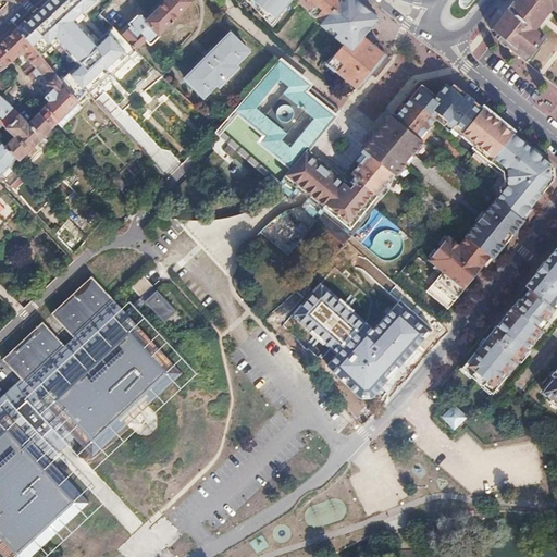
[(136,16),(120,33),(136,51),(146,41),(150,47),(160,37),(159,36),(193,2),(189,0),(166,0),(146,21),(141,16),(136,16)]
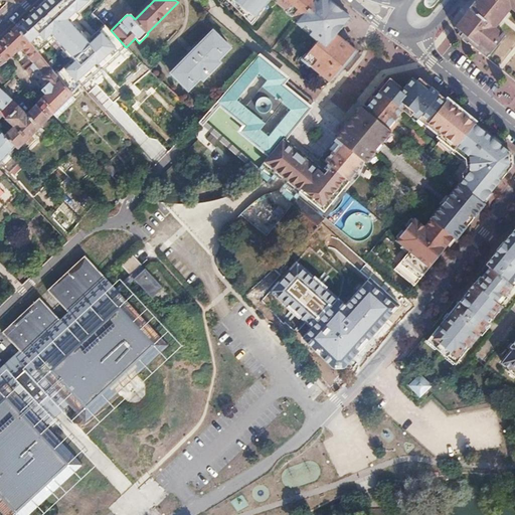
[(239,0),(237,4),(261,29),(280,3),(285,6),(284,7),(306,26),(304,28),(331,51),(317,68),(334,86),(359,53),(338,36),(351,18),(329,0),(239,0)]
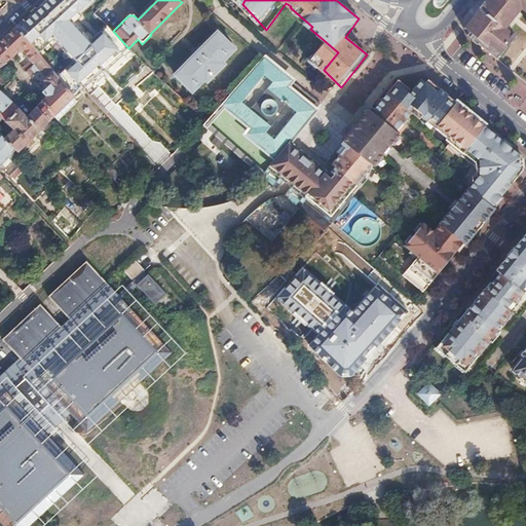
[(525,0),(487,0),(463,29),(492,52),(510,31),(505,28),(522,8),(525,10),(525,0)]
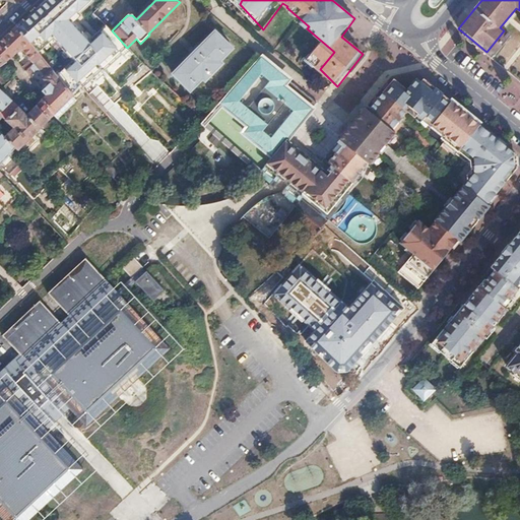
[(17,26),(0,43),(0,57),(5,63),(13,57),(21,50),(24,52),(31,61),(23,68),(26,71),(42,57),(29,43),(17,26)]
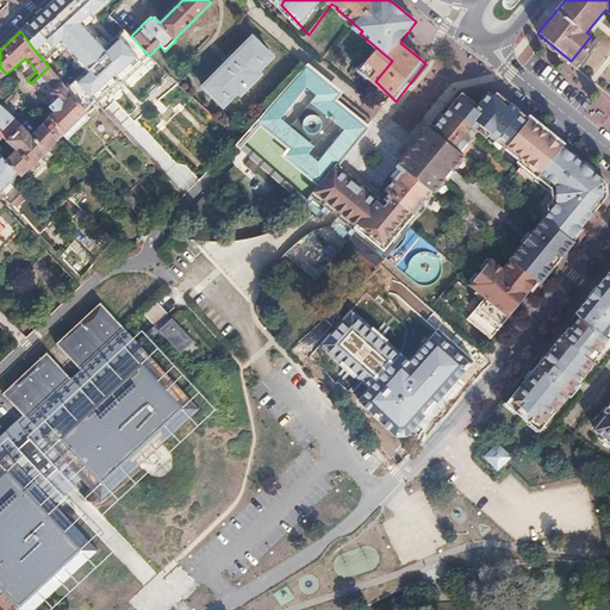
[(537,33),(535,37),(576,70),(578,67),(571,61),(537,33)]
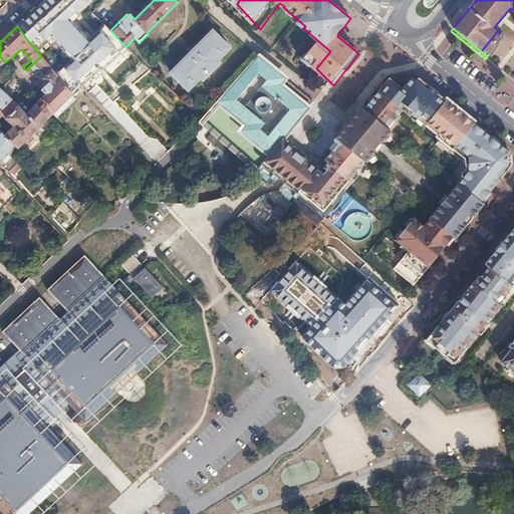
[(498,30),(481,51),(487,56),(504,36),(498,30)]
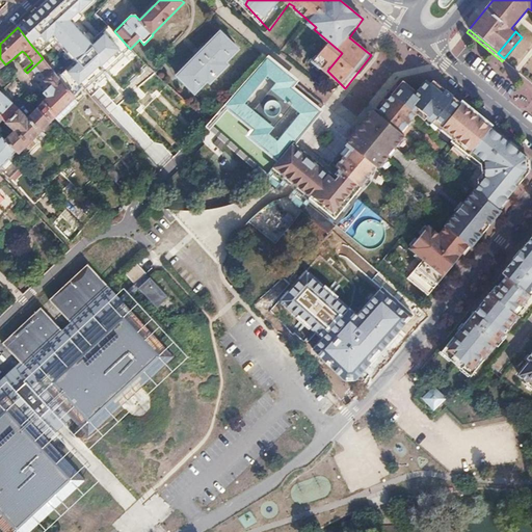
[(220,32),(176,76),(194,95),(207,82),(209,84),(228,65),(225,63),(238,51),(220,32)]
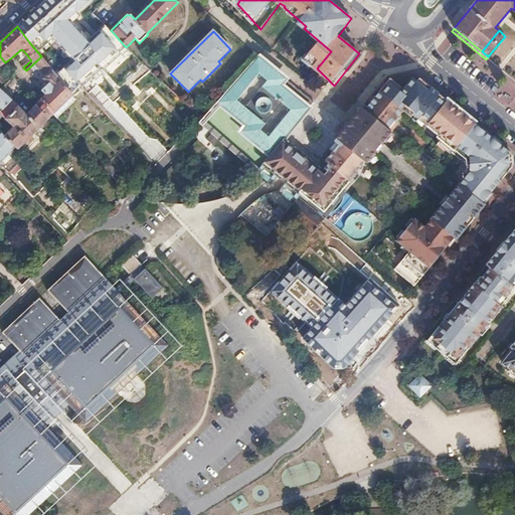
[(41,56),(26,70),(30,75),(38,68),(44,75),(43,76),(45,78),(44,79),(49,84),(43,91),(46,95),(42,100),(54,113),(53,114),(57,119),(77,99),(75,97),(82,89),(80,87),(72,95),(44,60),(41,56)]
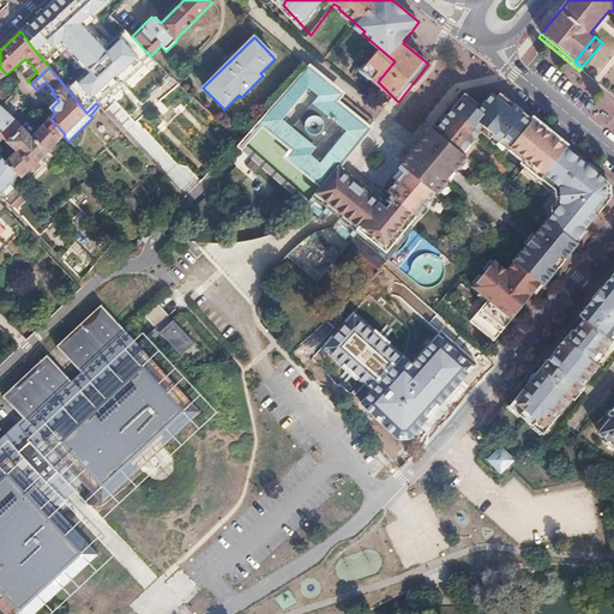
[(306,70),(258,122),(293,152),(289,156),(324,186),(344,161),(368,130),(335,104),(341,96),(306,70)]
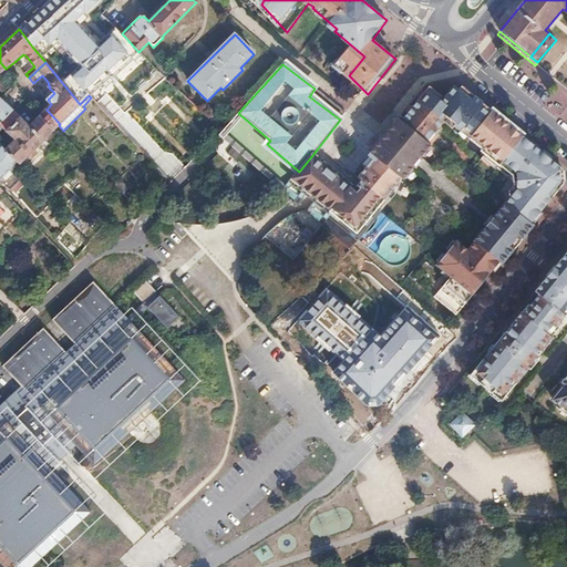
[(400,117),(389,132),(421,158),(431,145),(428,143),(435,134),(436,135),(441,131),(439,130),(447,117),(455,124),(454,126),(456,129),(481,101),(462,86),(460,90),(456,86),(445,99),(435,91),(409,125),(403,120),(400,117)]
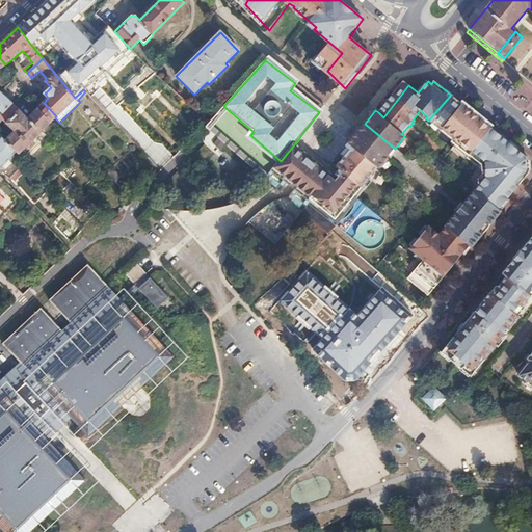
[(403,81),(378,112),(383,117),(408,85),(403,81)]
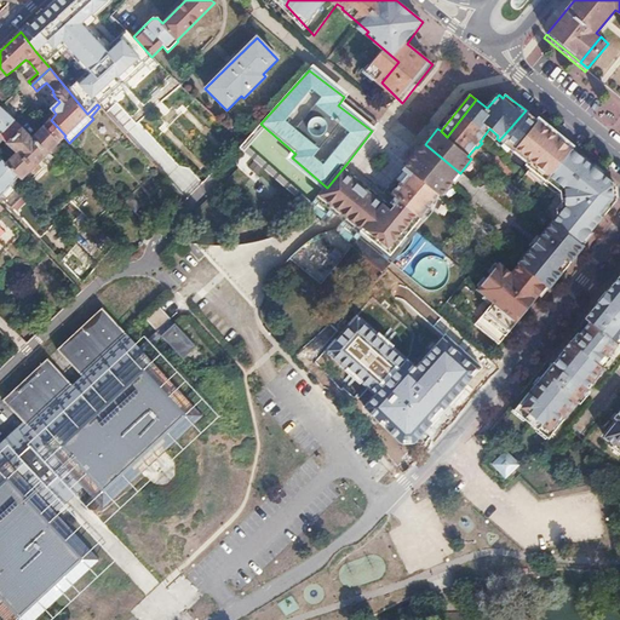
[(27,102),(13,114),(17,118),(30,107),(27,102)]
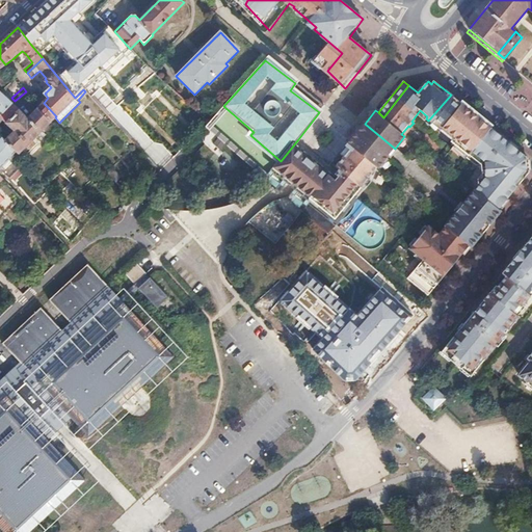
[(0,115),(12,104),(0,92),(0,91),(0,115)]
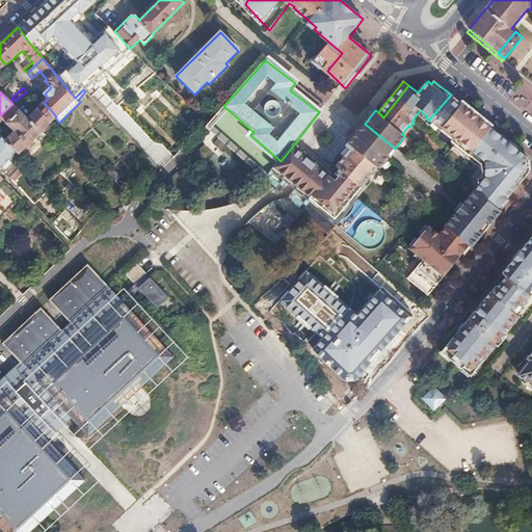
[(451,95),(428,121),(433,125),(435,123),(443,129),(441,131),(452,141),(451,142),(455,145),(479,115),(462,102),(460,103),(451,95)]
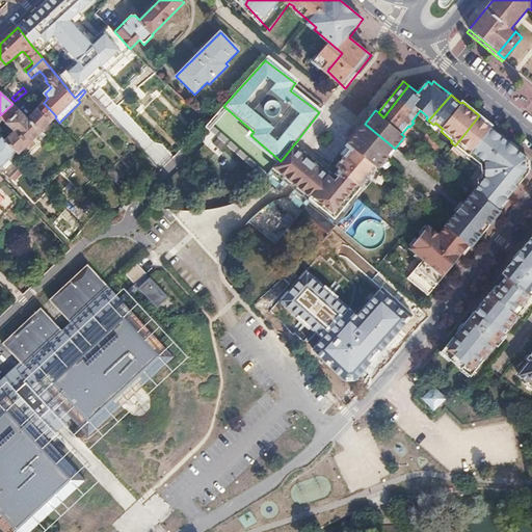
[(38,108),(36,110),(50,123),(52,122),(55,117),(56,116),(44,103),(38,108)]
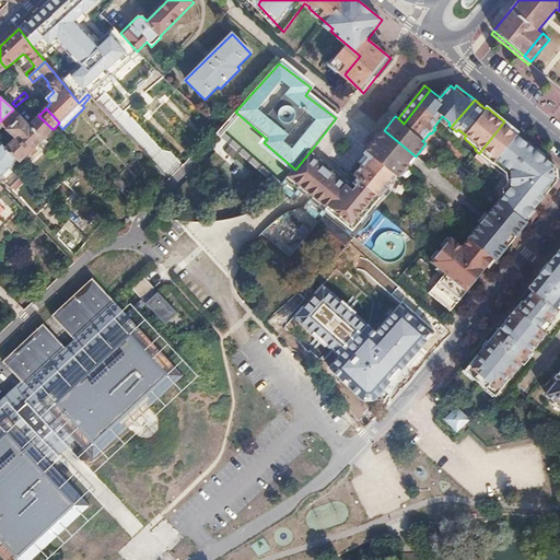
[(13,109),(0,121),(0,124),(3,127),(16,139),(7,149),(21,162),(53,129),(38,116),(30,126),(13,109)]
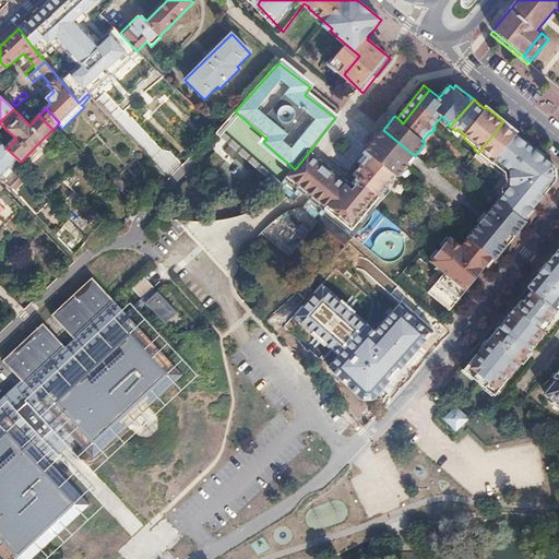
[(478,153),(475,155),(489,167),(490,166),(516,134),(518,132),(503,121),(478,153)]
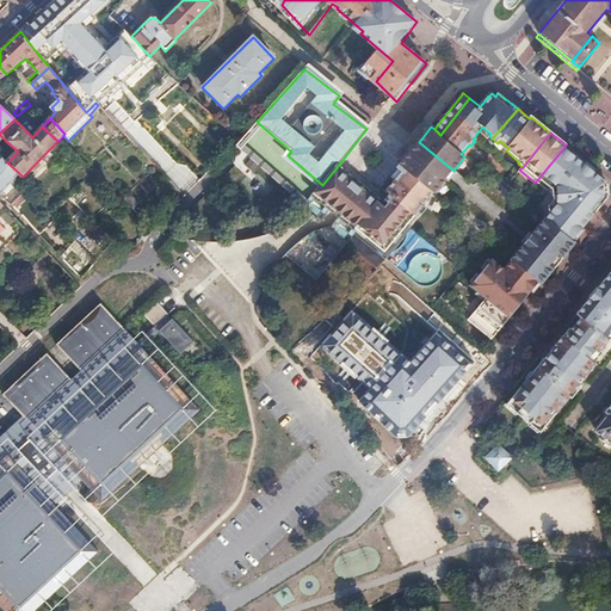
[(419,142),(412,152),(446,180),(454,171),(419,142)]
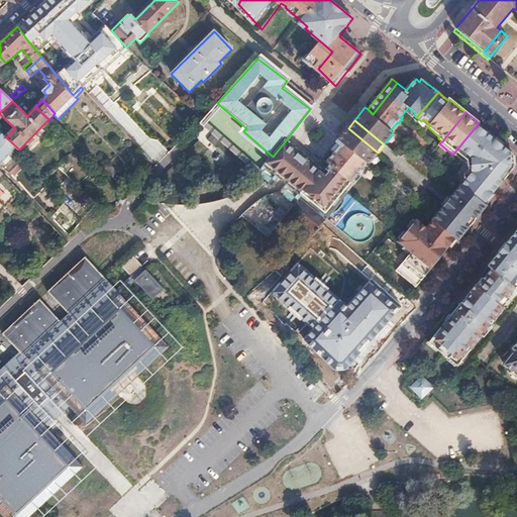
[(478,124),(453,153),(462,161),(468,161),(469,170),(463,175),(464,179),(466,180),(461,185),(432,216),(435,220),(436,220),(429,228),(420,219),(400,240),(413,251),(397,270),(416,287),(454,240),(456,242),(487,206),(485,204),(514,169),(513,154),(478,124)]
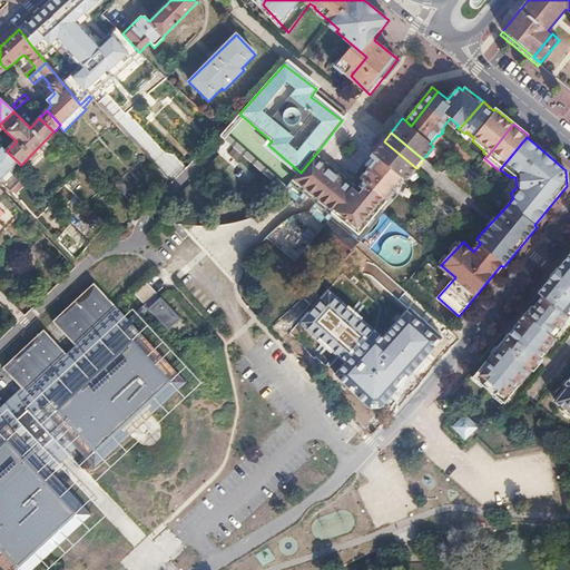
[(384,141),(376,151),(409,179),(416,168),(384,141)]
